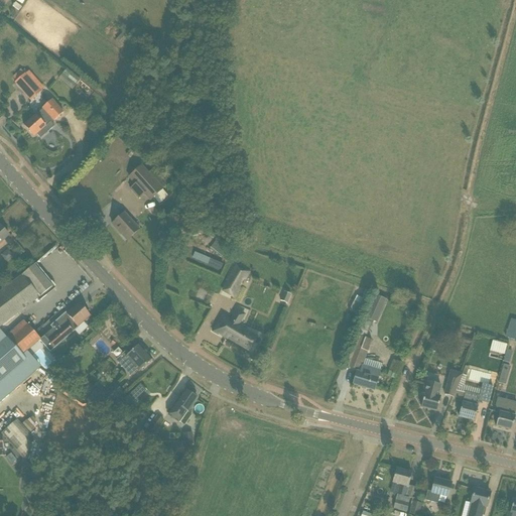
[(21,71),(13,78),(16,81),(14,83),(30,102),(41,92),(40,92),(25,75),(25,74),(24,75),(21,71)]
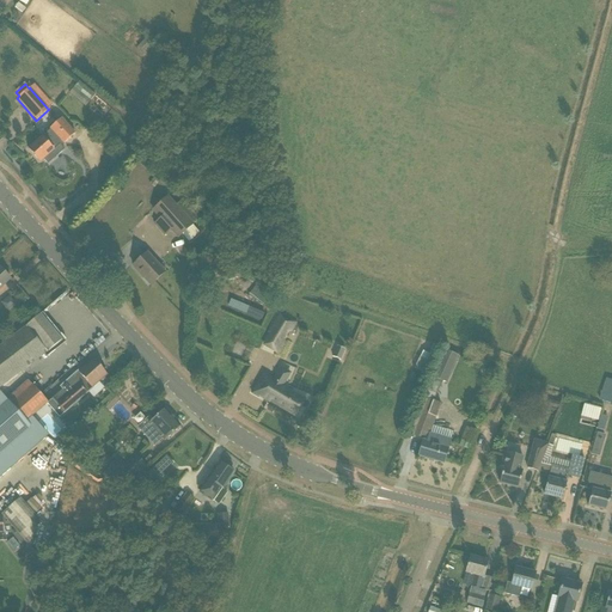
[(31,147),(28,150),(40,163),(42,160),(43,159),(48,165),(65,150),(60,145),(62,144),(63,145),(75,134),(74,132),(62,118),(59,121),(50,129),(50,130),(42,138),(42,136),(37,141),(31,147)]
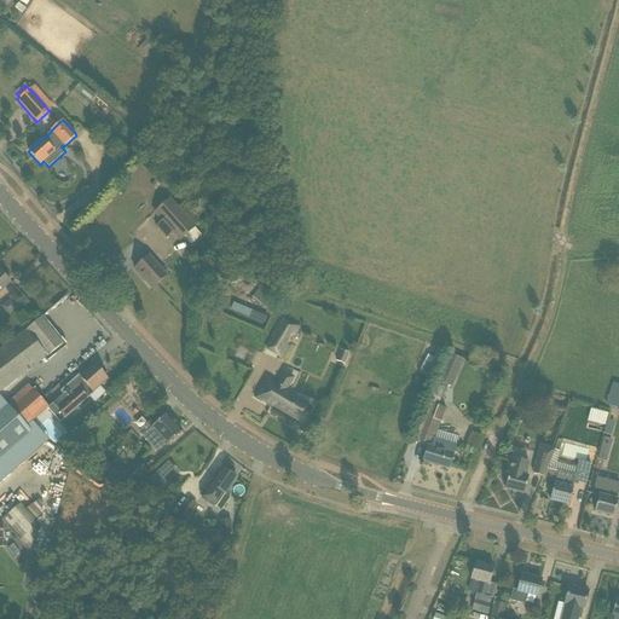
[(156,179),(151,186),(156,190),(161,184),(156,179)]
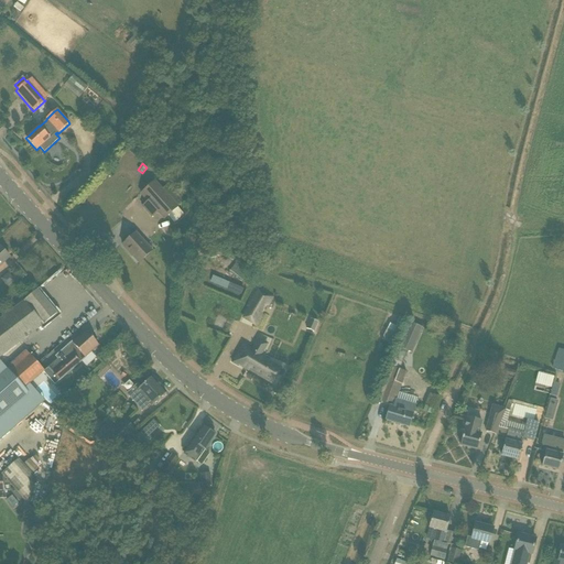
[(156,212),(163,219),(183,202),(167,185),(162,190),(154,181),(139,195),(147,204),(142,207),(151,217),(156,212)]
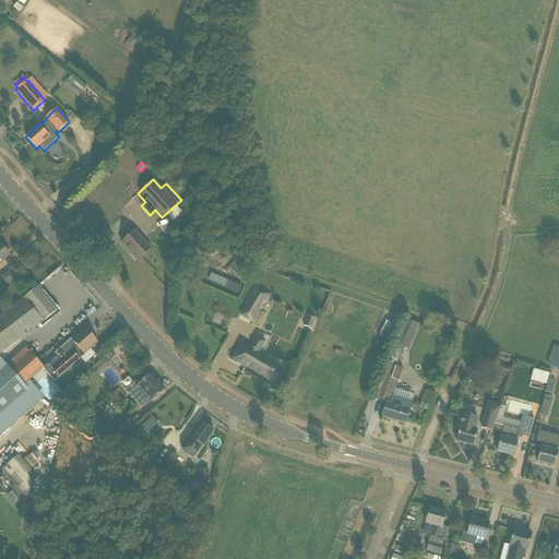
[(121,242),(138,261),(151,249),(134,232),(121,242)]
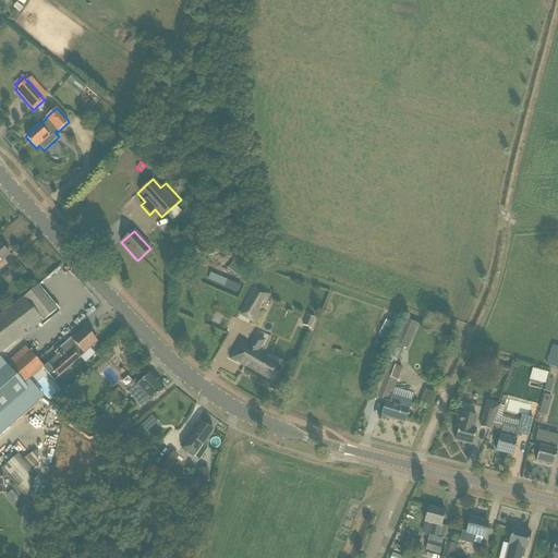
[(0,263),(1,262),(10,255),(0,243),(0,263)]
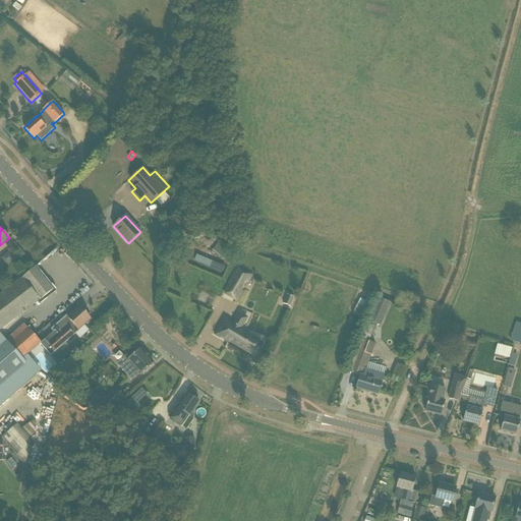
[(211,263),(210,269),(222,271),(224,266),(211,263)]
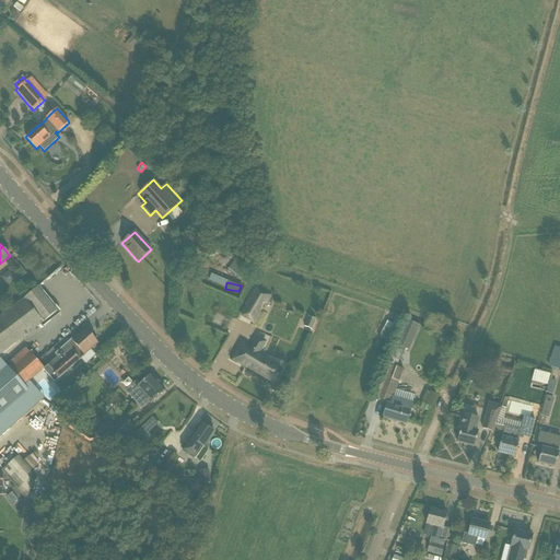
[(246,305),(241,316),(255,325),(261,313),(259,312),(265,303),(267,304),(272,295),(266,292),(265,294),(260,292),(261,289),(255,286),(244,304),(246,305)]
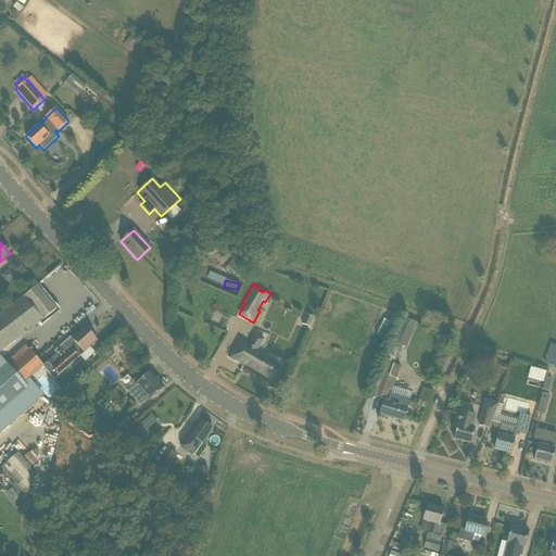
[(0,353),(3,351),(42,319),(42,320),(55,310),(37,286),(24,297),(0,315),(0,353)]
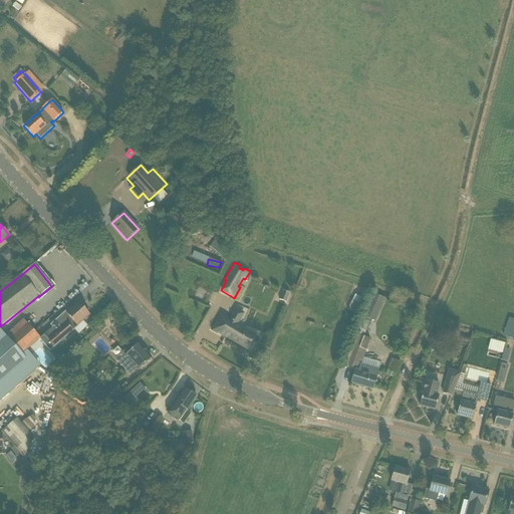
[(279,300),(285,302),(289,294),(282,291),(279,300)]
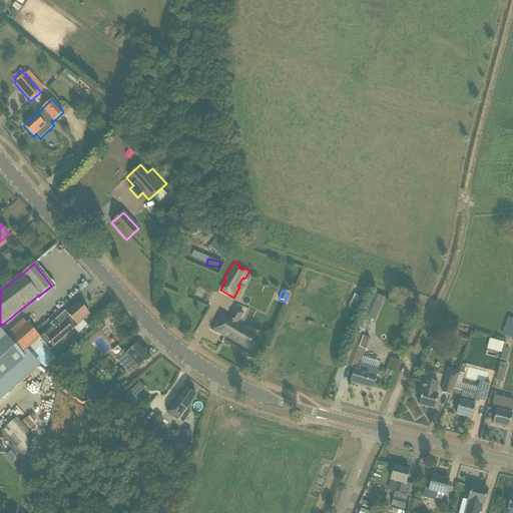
[(378,314),(371,311),(378,296),(370,293),(360,316),(375,322),(378,314)]
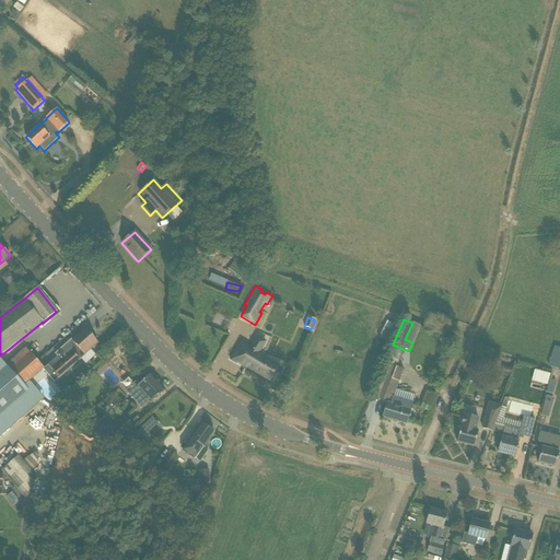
[(383,327),(378,338),(389,342),(397,326),(386,322),(384,328),(383,327)]
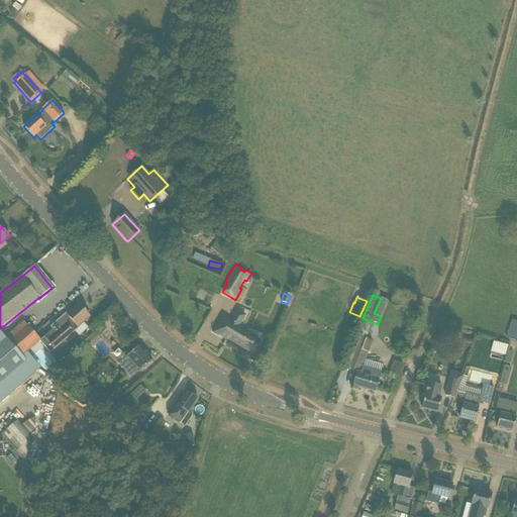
[(39,341),(50,352),(78,328),(84,322),(83,321),(89,316),(80,305),(64,320),(62,318),(50,327),(53,329),(40,340),(39,341)]
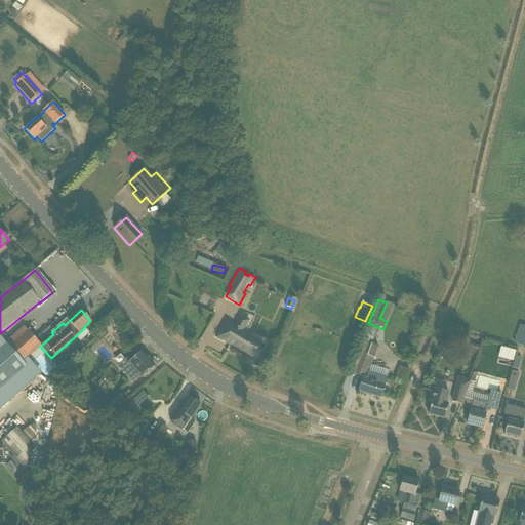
[(263,344),(225,322),(215,337),(231,347),(232,346),(253,359),(263,344)]
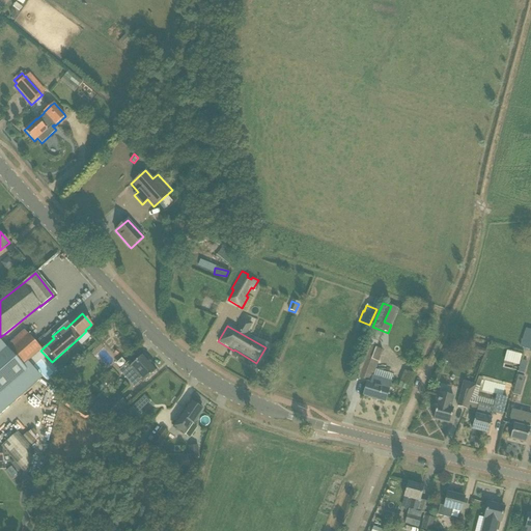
[(0,413),(40,378),(27,362),(40,351),(42,350),(28,334),(24,330),(0,351),(0,413)]
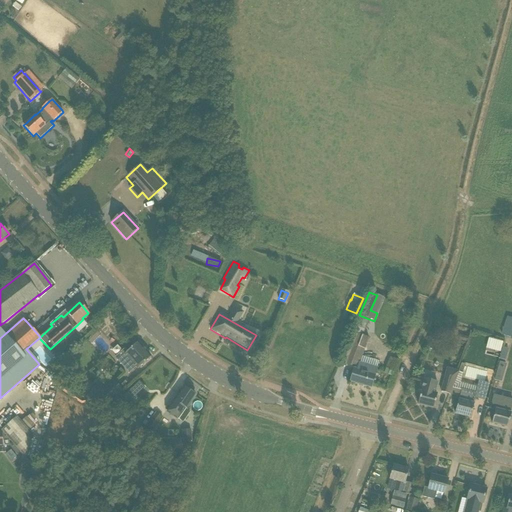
[(358,334),(346,364),(354,367),(361,348),(365,349),(369,338),(358,334)]
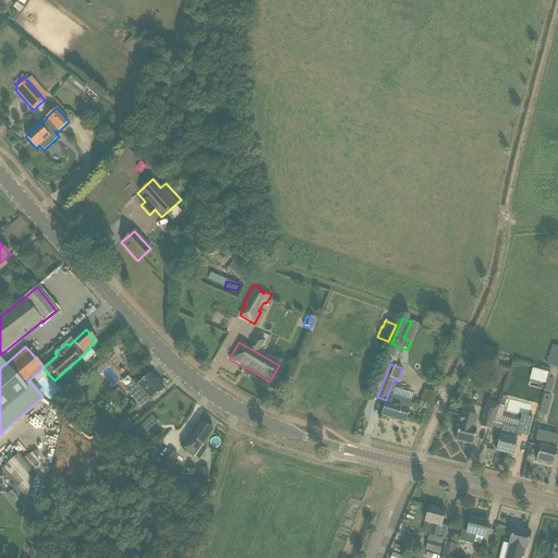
[(529,380),(544,384),(546,371),(531,368),(529,380)]
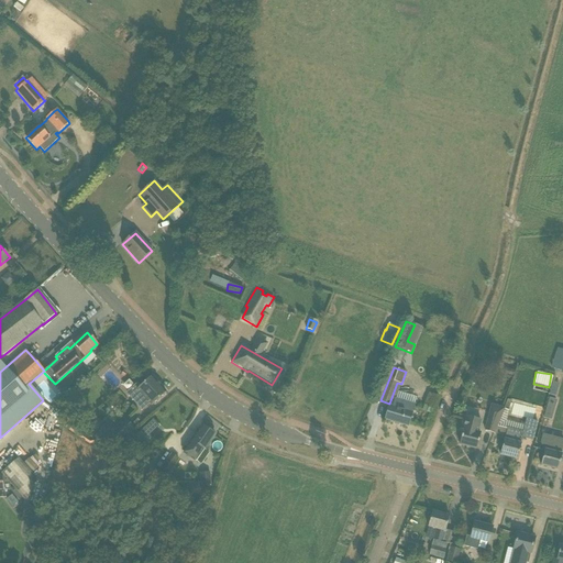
[(136,385),(127,395),(136,405),(138,404),(143,410),(150,404),(152,407),(157,401),(166,394),(151,377),(140,387),(140,388),(136,385)]
